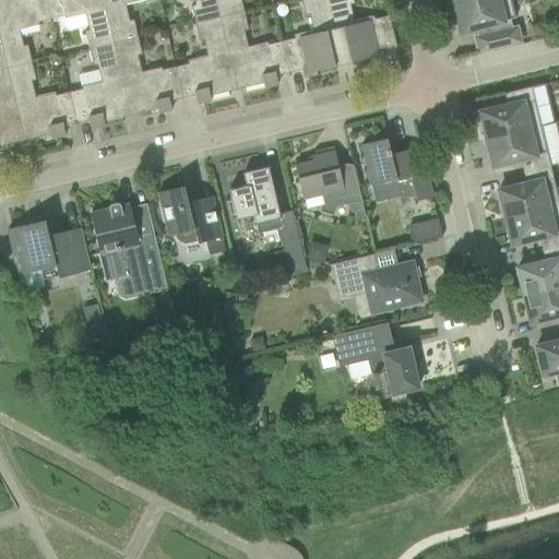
[(0,0),(0,43),(7,69),(31,63),(26,46),(23,47),(19,31),(38,25),(37,23),(50,20),(46,0),(0,0)]
